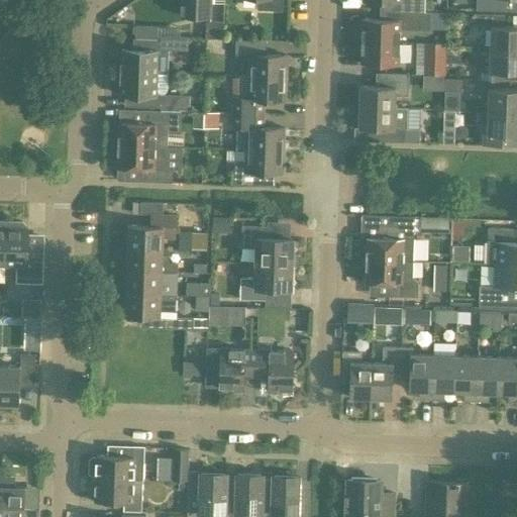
[(210,17),(210,0),(180,0),(180,16),(210,17)]
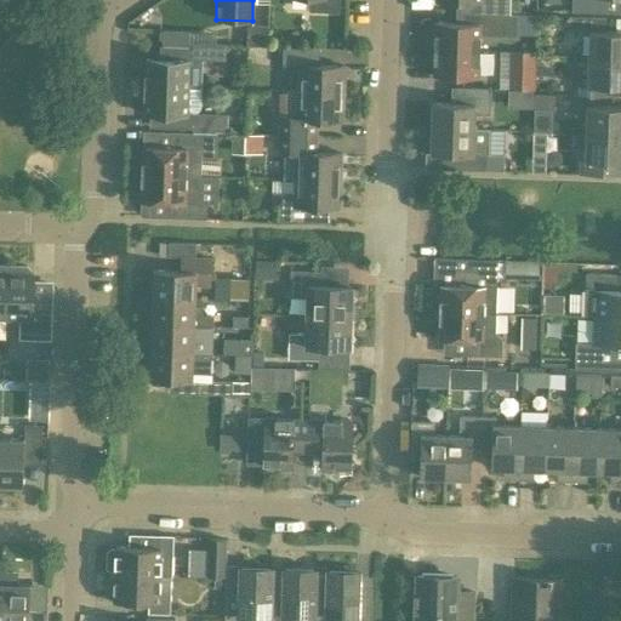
[(339,13),(337,0),(307,0),(308,12),(339,13)]
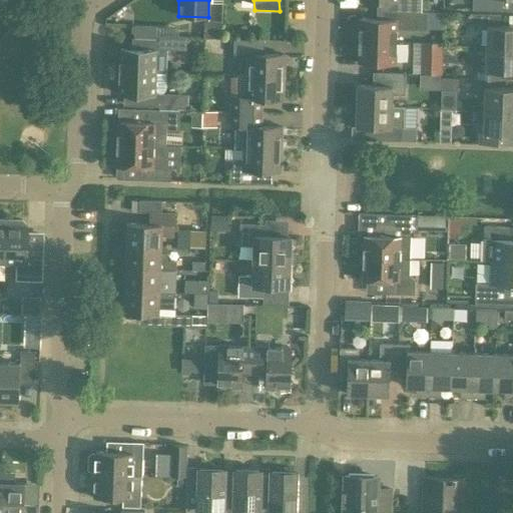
[(359,0),(359,1),(381,2),(381,10),(420,11),(420,0),(359,0)]
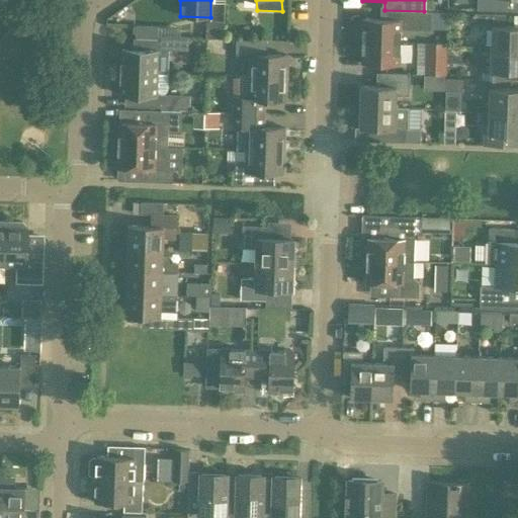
[(477,0),(477,10),(506,11),(506,0),(477,0)]
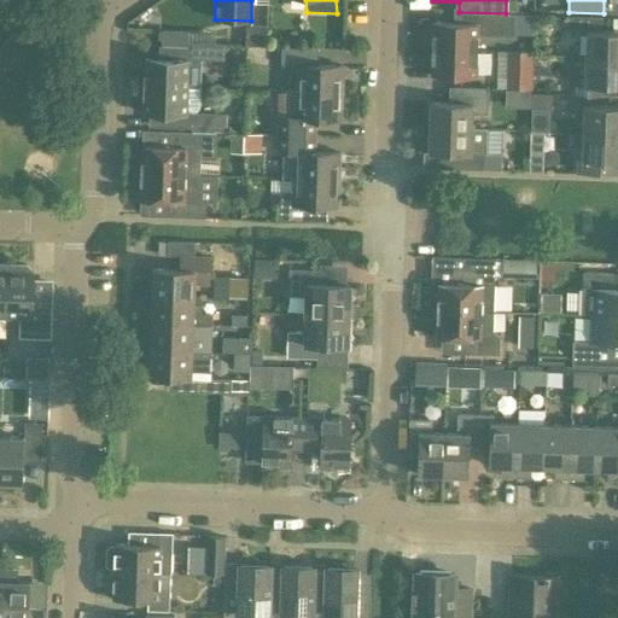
[(432,23),(431,50),(476,51),(477,35),(513,36),(514,15),(506,13),(459,12),(458,24),(432,23)]
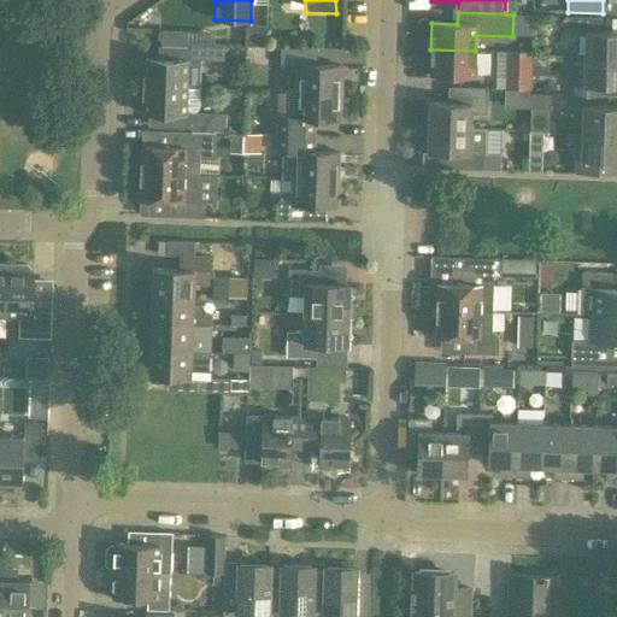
[(583,58),(616,59),(616,31),(600,31),(601,18),(585,17),(585,31),(583,58)]
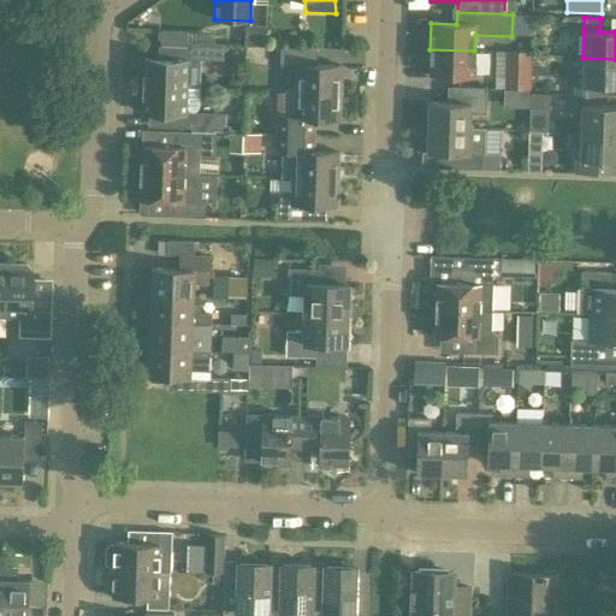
[(265,47),(265,27),(244,25),(244,46),(265,47)]
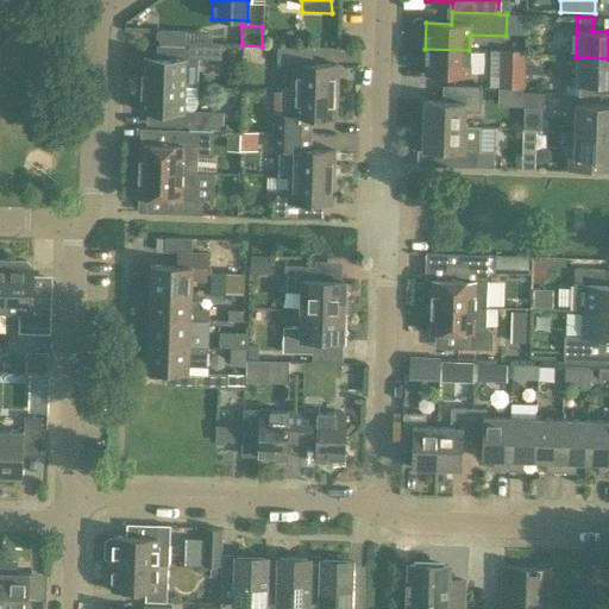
[(142,60),(142,86),(184,87),(184,62),(190,62),(192,48),(183,46),(184,32),(161,31),(159,46),(156,46),(156,60),(142,60)]
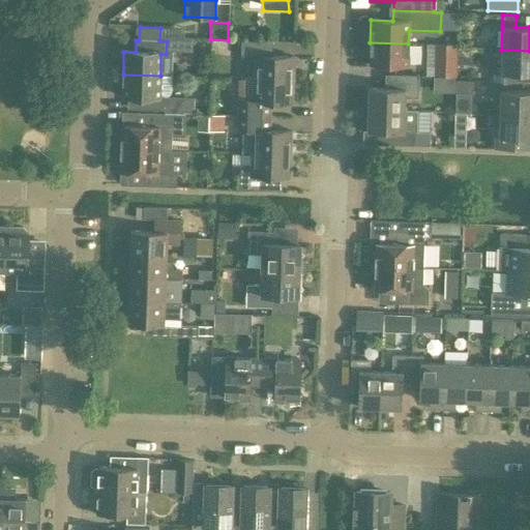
[(254,79),(292,80),(293,57),(265,56),(265,41),(240,41),(240,56),(255,56),(254,79)]
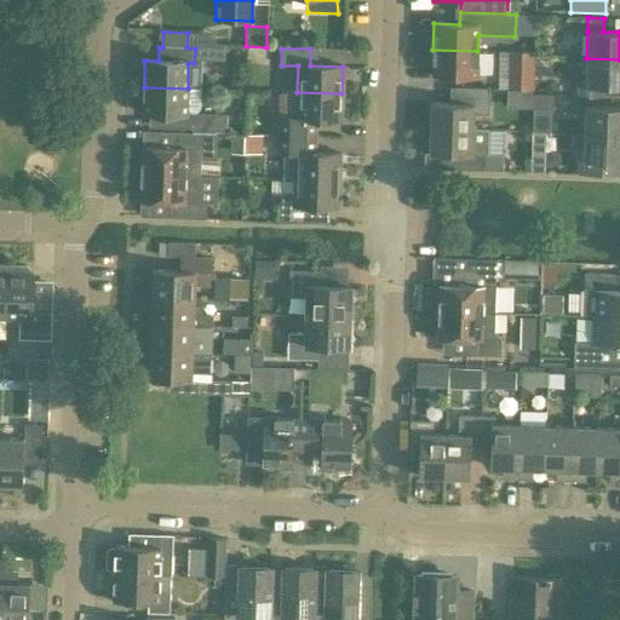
[(477,78),(477,51),(432,50),(431,76),(477,78)]
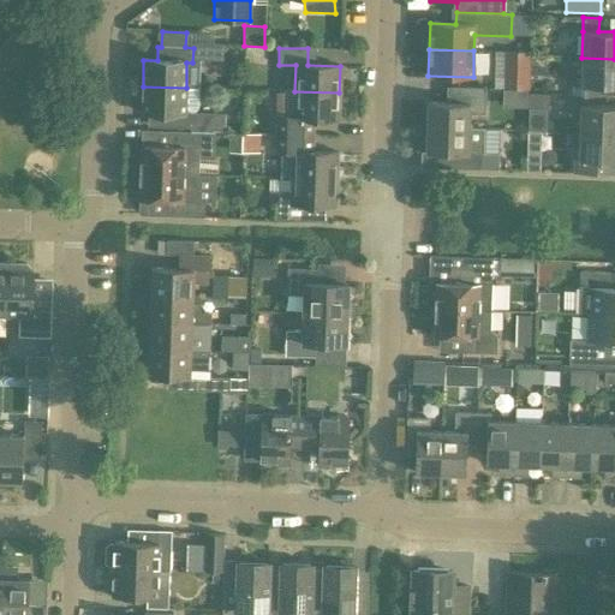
[(503,88),(529,88),(530,51),(505,51),(503,88)]
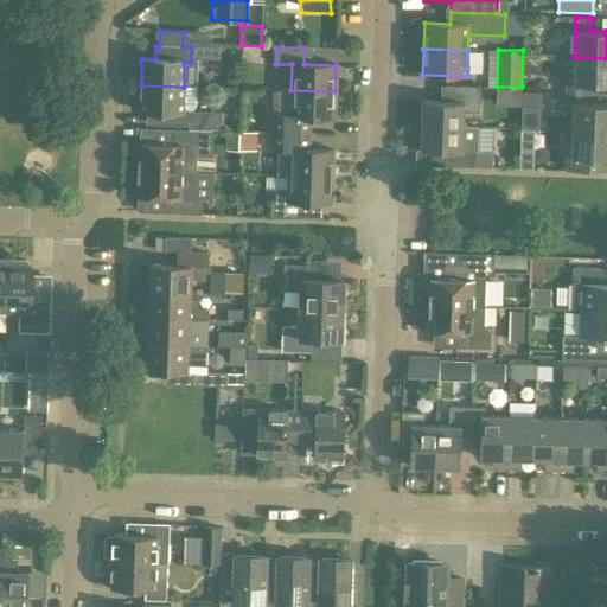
[(606,58),(574,57),(574,80),(561,80),(560,94),(590,95),(590,85),(606,85),(606,58)]
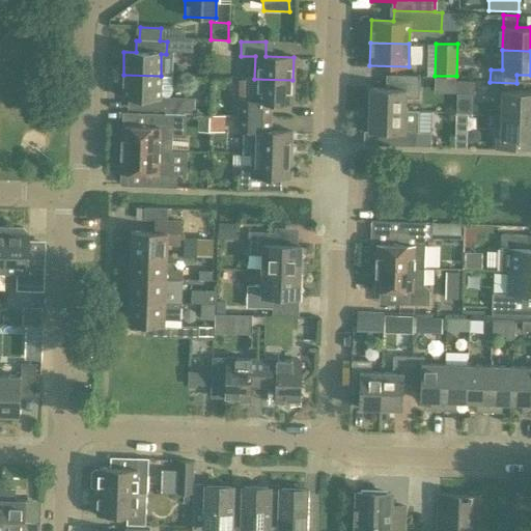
[(165,98),(160,98),(161,76),(123,75),(122,98),(134,98),(134,110),(165,111),(165,98)]
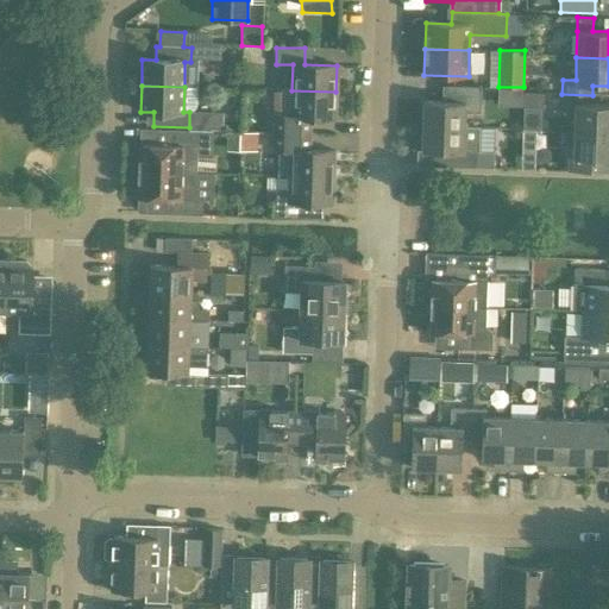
[(463,127),(464,111),(479,111),(479,86),(446,86),(446,102),(422,101),(422,126),(463,127)]
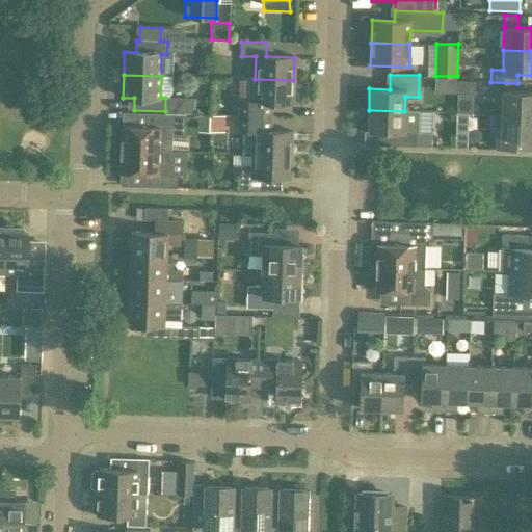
[(239,101),(239,116),(264,116),(272,117),(272,103),(293,103),(293,80),(255,79),(245,79),(244,102),(239,101)]
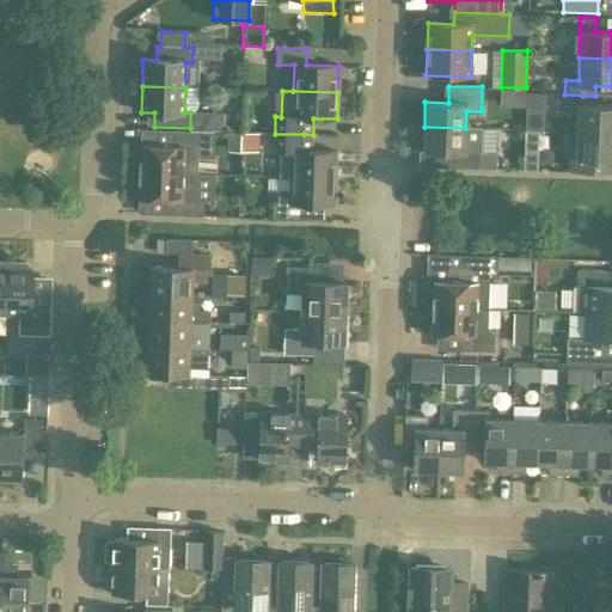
[(545,93),(526,93),(526,108),(545,108),(545,93)]
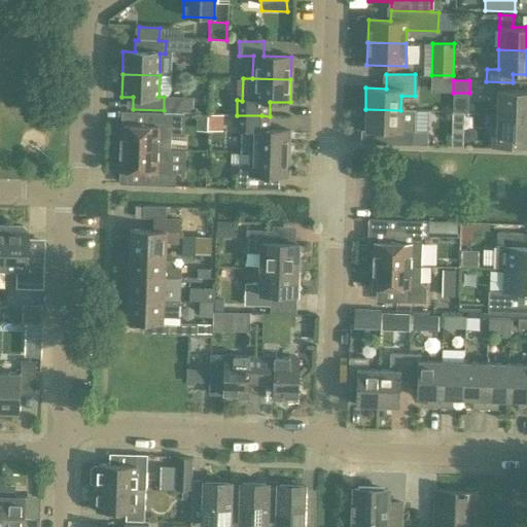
[(526,91),(497,90),(496,113),(526,114),(526,91)]
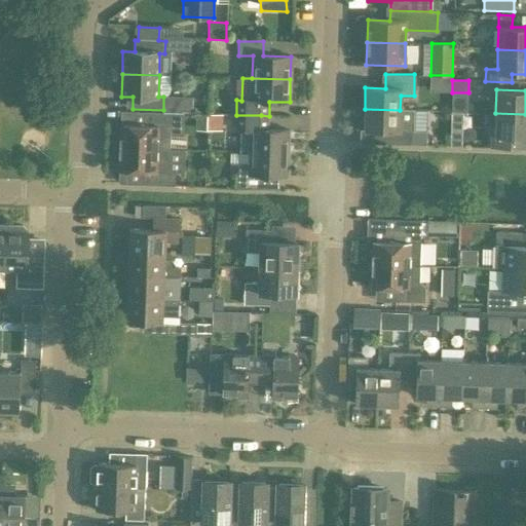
[(193,98),(163,97),(163,110),(163,112),(192,113),(193,98)]
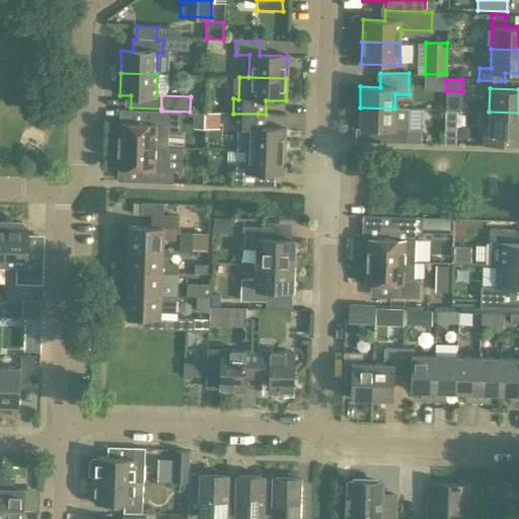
[(379,130),(379,141),(406,142),(408,108),(394,108),(360,107),(359,129),(379,130)]
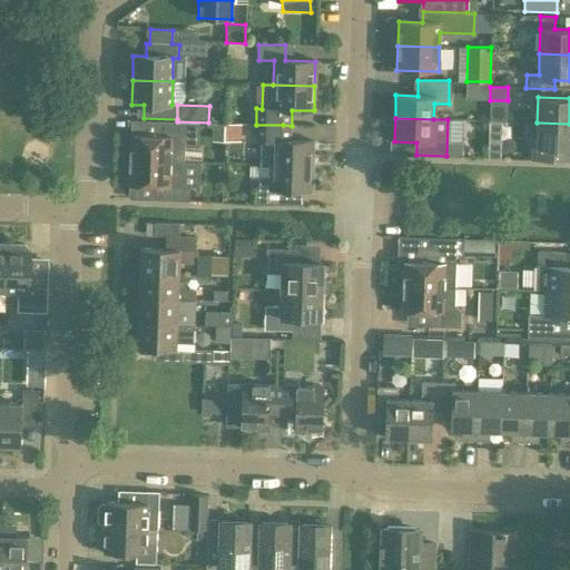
[(130,135),(129,160),(183,161),(184,145),(197,146),(198,133),(184,131),(185,123),(157,123),(156,136),(130,135)]
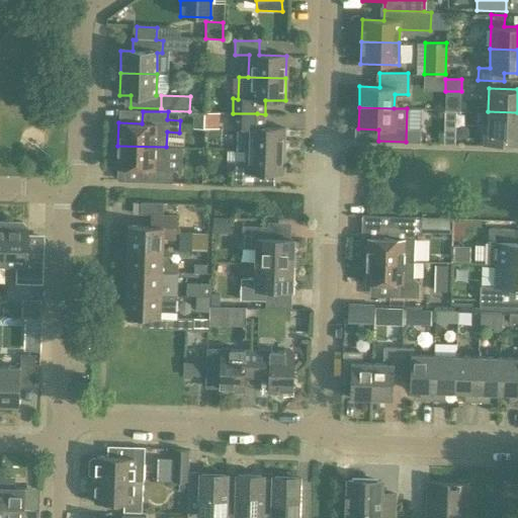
[(517,112),(488,111),(487,135),(483,135),(483,145),(517,145),(517,112)]
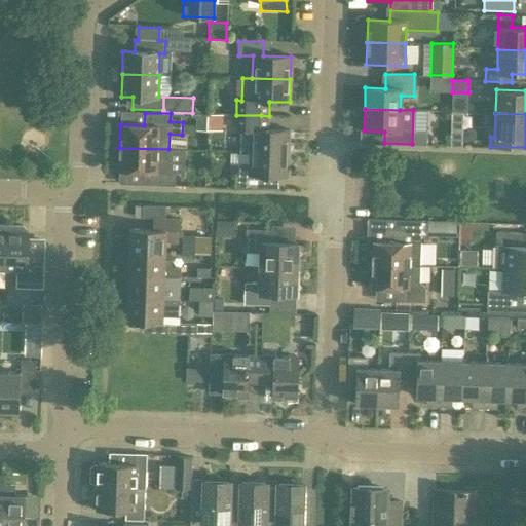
[(220,114),(207,116),(209,129),(222,127),(220,114)]
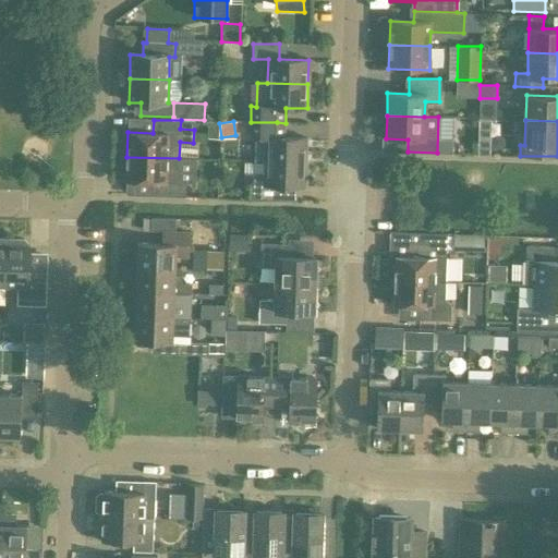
[(277,122),(251,122),(250,137),(255,137),(254,161),(265,161),(305,162),(306,138),(284,137),(286,123),(277,122)]
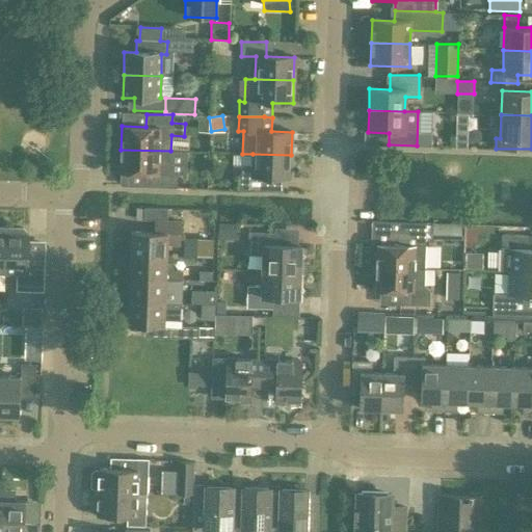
[(170,151),(121,150),(120,173),(144,174),(144,187),(169,187),(170,151)]
